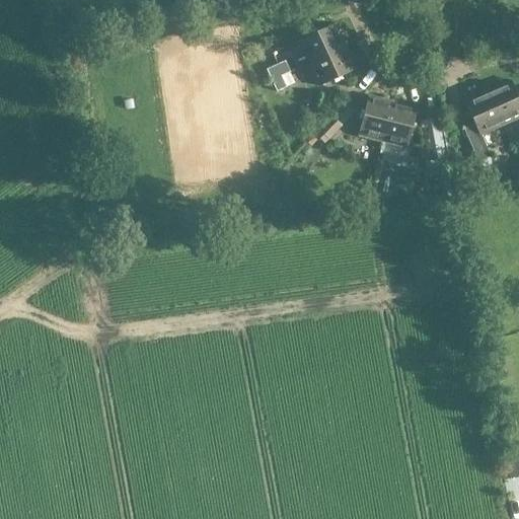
[(308,64),(345,47),(334,24),(297,42),(308,64)]
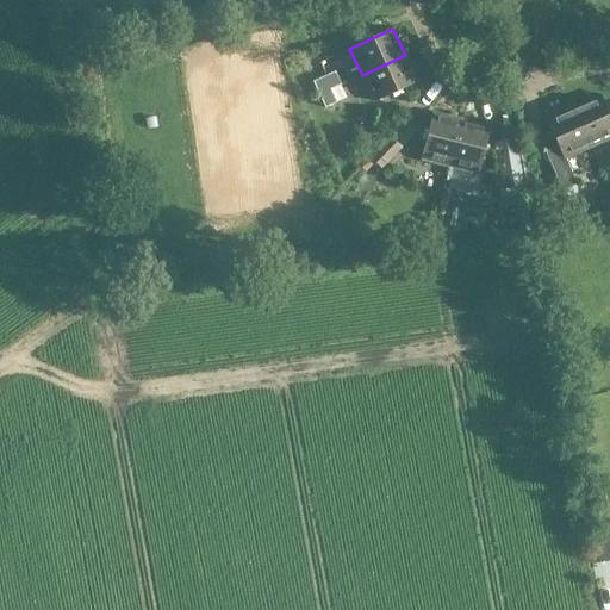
[(417,82),(405,55),(362,75),(374,103),(417,82)]
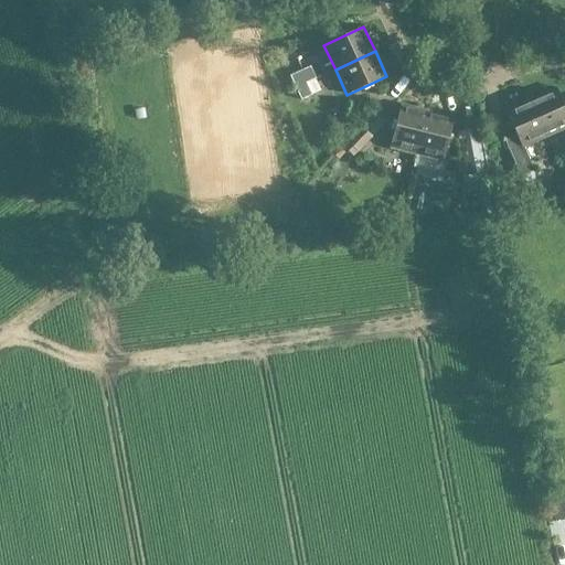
[(295,88),(305,84),(316,80),(309,66),(289,76),(295,88)]
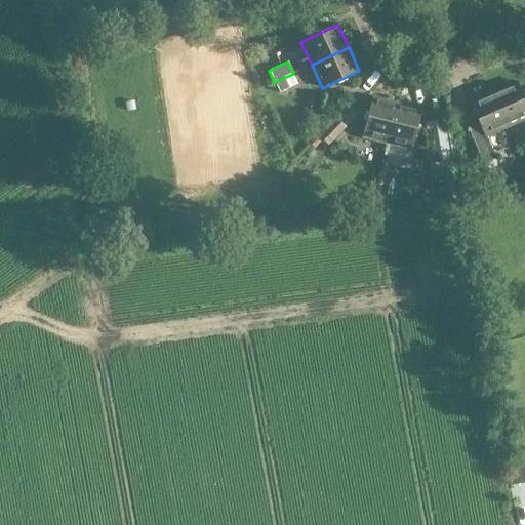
[(283,78),(274,82),(279,93),(289,89),(283,78)]
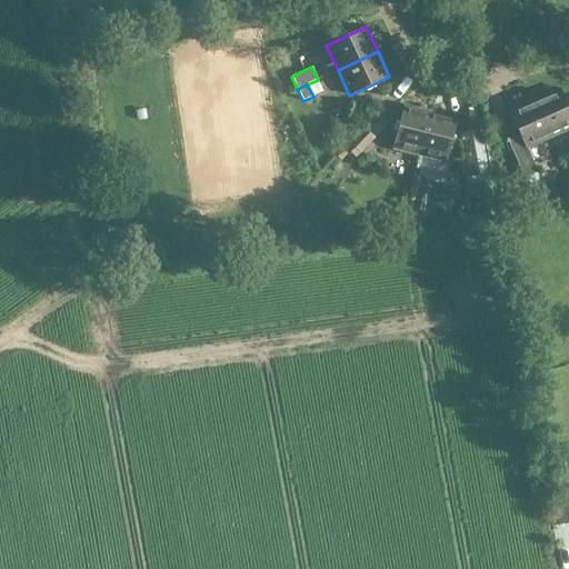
[(533,99),(551,138),(568,129),(568,110),(559,88),(533,99)]
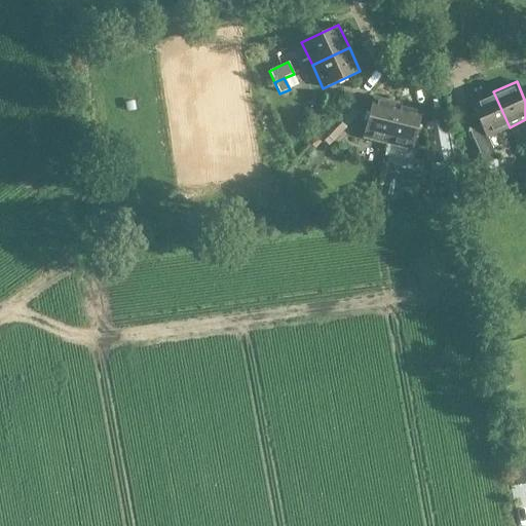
[(510,127),(493,91),(470,102),(481,125),(470,130),(489,174),(501,168),(487,137),(510,127)]
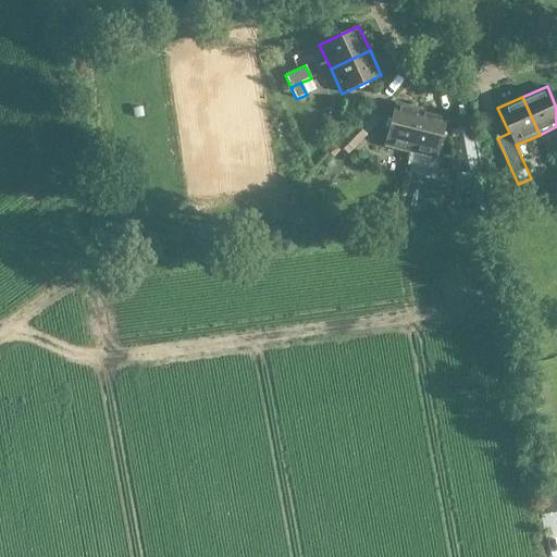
[(410,152),(420,110),(394,103),(384,146),(410,152)]
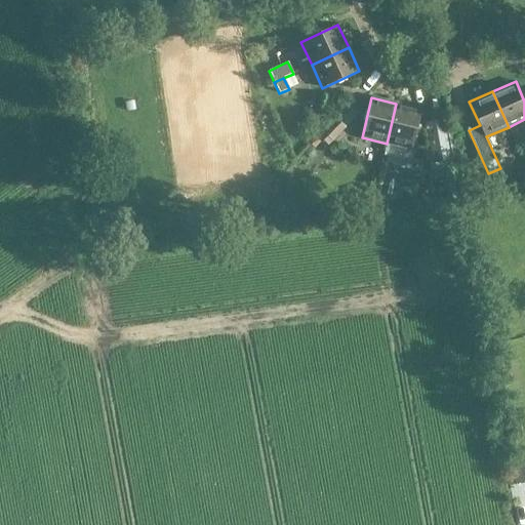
[(396,104),(387,144),(411,150),(421,110),(396,104)]
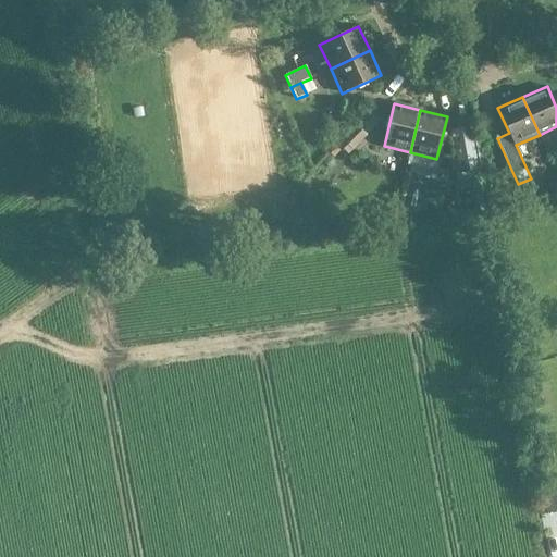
[(355,128),(342,144),(353,152),(364,137),(355,128)]
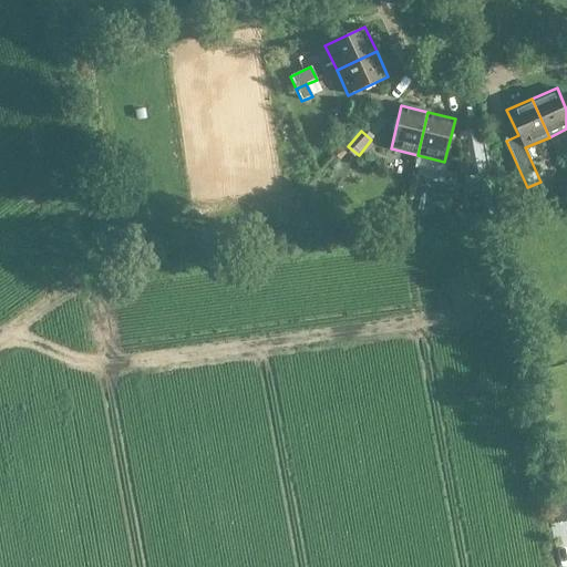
[(478,131),(462,134),(470,174),(486,171),(478,131)]
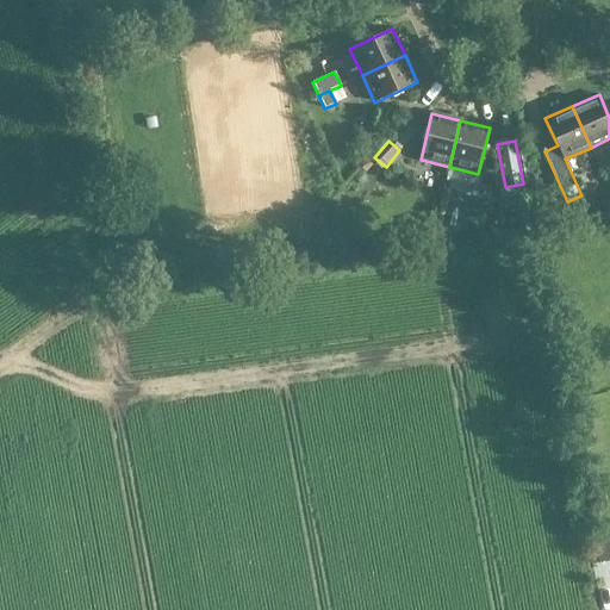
[(609,561),(609,554),(607,534),(595,535),(599,564),(609,561)]
